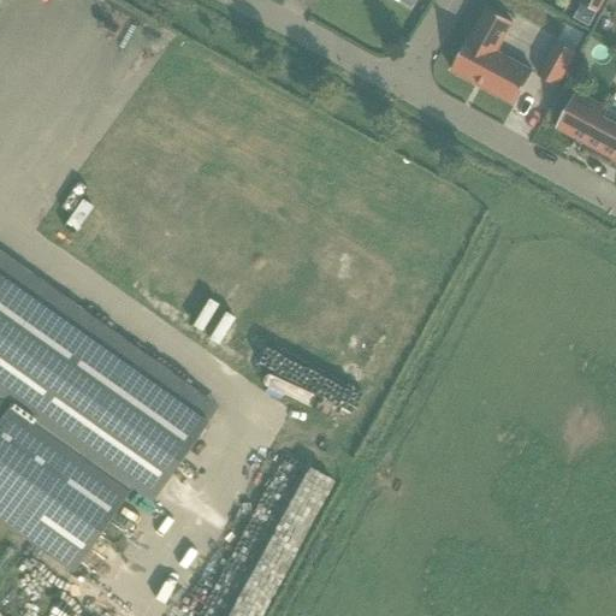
[(582,0),(574,18),(590,27),(603,0),(582,0)]
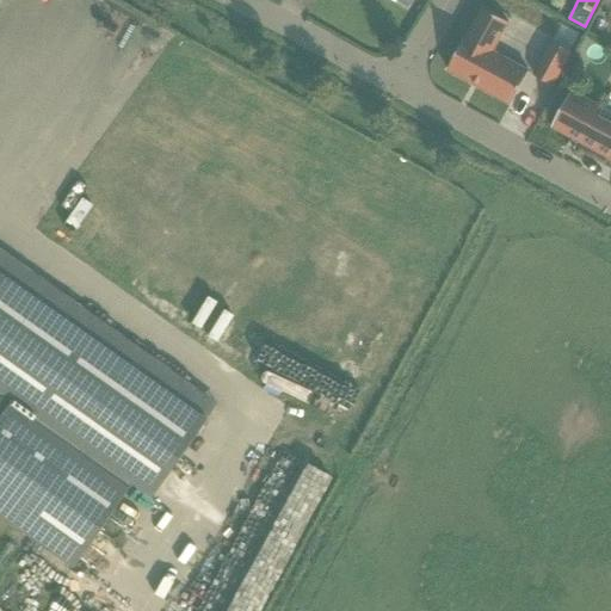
[(510,105),(529,72),(493,51),(508,23),(483,8),(468,38),(466,37),(448,71),(510,105)]
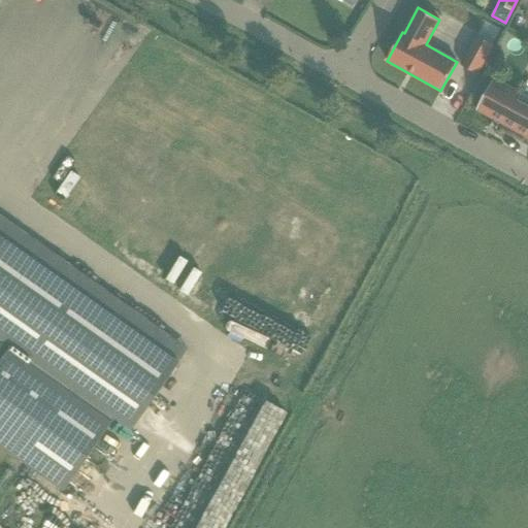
[(461,66),(477,74),(494,44),(477,36),(461,66)]
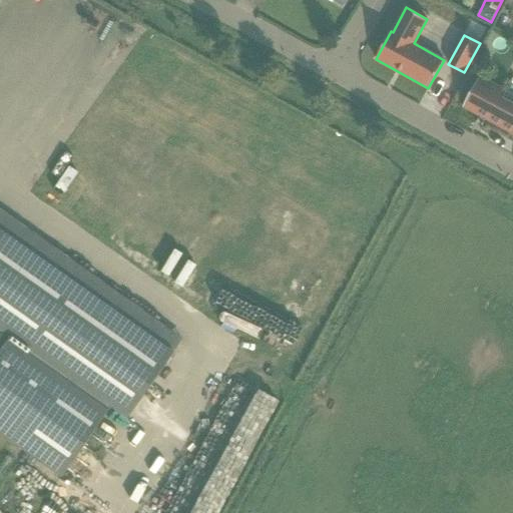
[(0,433),(59,476),(32,512),(113,512),(155,454),(112,423),(119,413),(125,418),(173,350),(204,372),(321,208),(107,58),(0,210),(0,433)]
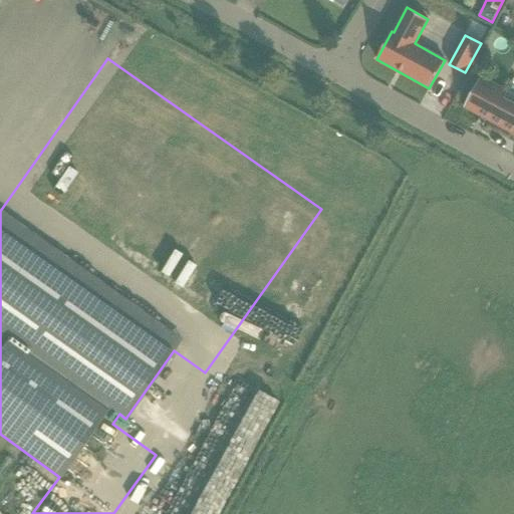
[(481,76),(464,106),(513,134),(513,93),(507,90),(481,76)]
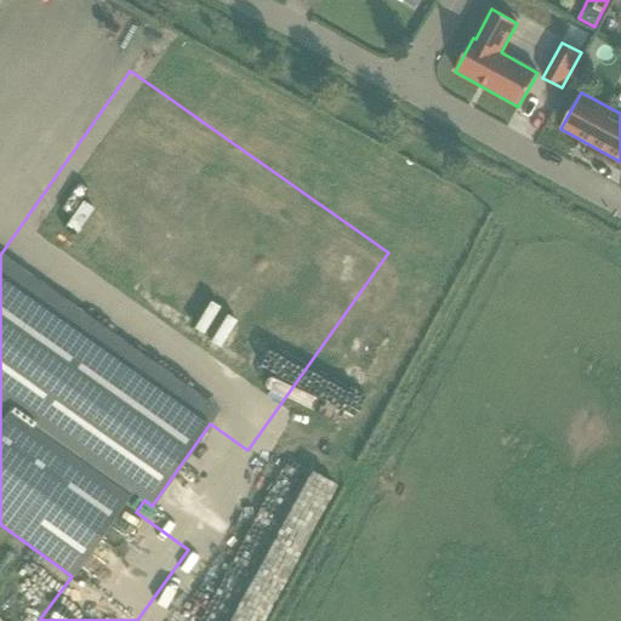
[(265,620),(322,511),(274,486),(206,620),(265,620)]
